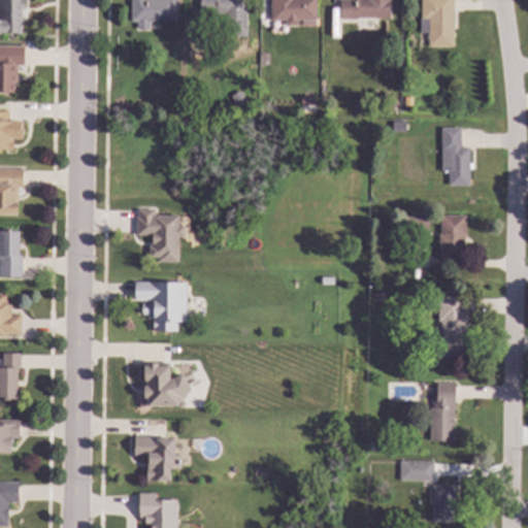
[(20,0),(20,32),(0,32),(0,0),(20,0)]
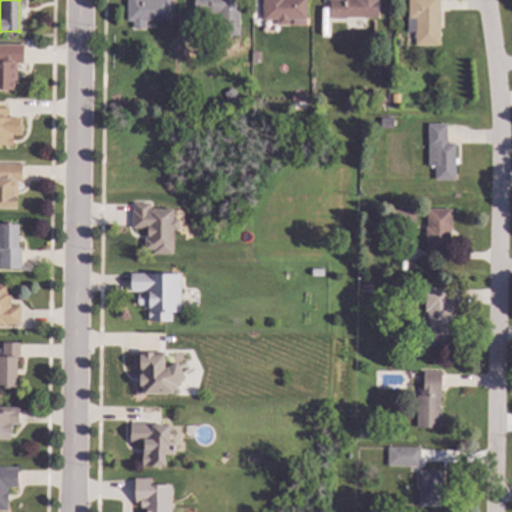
[(170,0),(170,22),(126,22),(126,0),(170,0)]
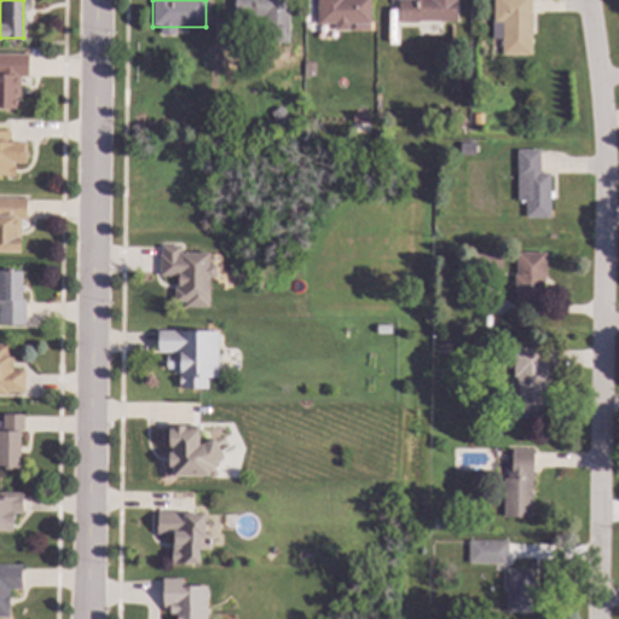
[(289,0),(289,45),(262,45),(262,17),(235,17),(235,0),(289,0)]
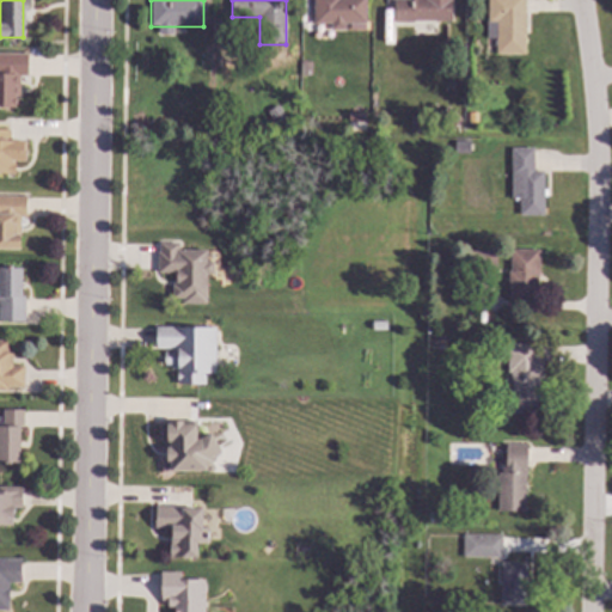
[(366,0),(366,25),(344,25),(344,31),(330,31),(330,25),(314,25),(313,0),(366,0)]
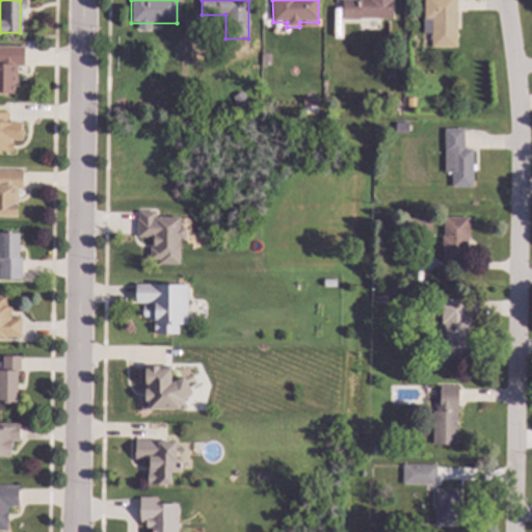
[(394,0),(394,2),(393,2),(393,20),(360,20),(360,21),(342,21),(343,0),(394,0)]
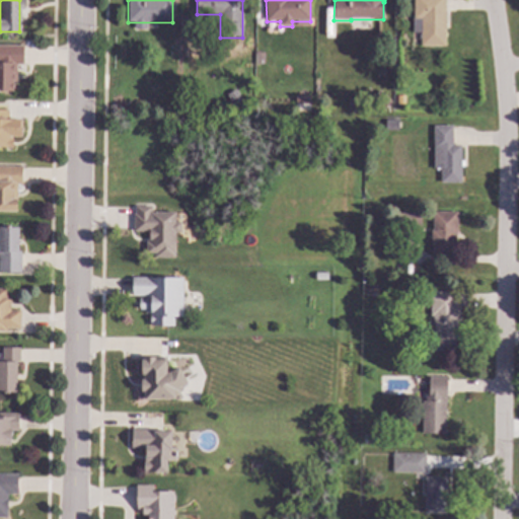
[(445,0),(445,48),(420,48),(421,19),(413,19),(413,0),(445,0)]
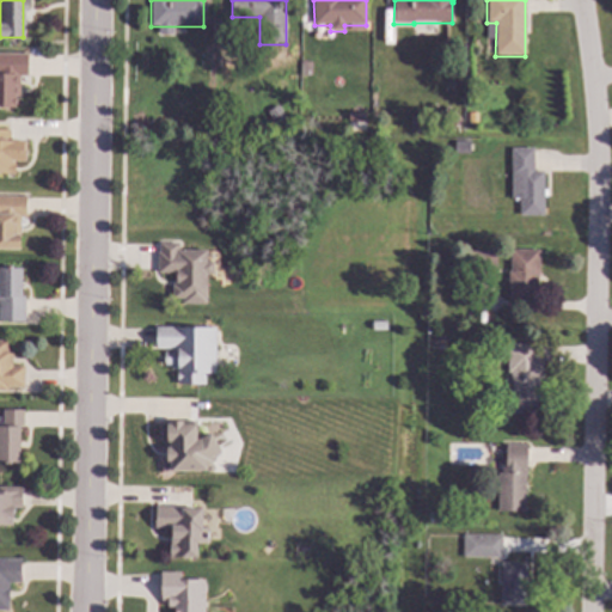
[(0,53),(28,54),(26,77),(17,77),(16,108),(0,108),(0,53)]
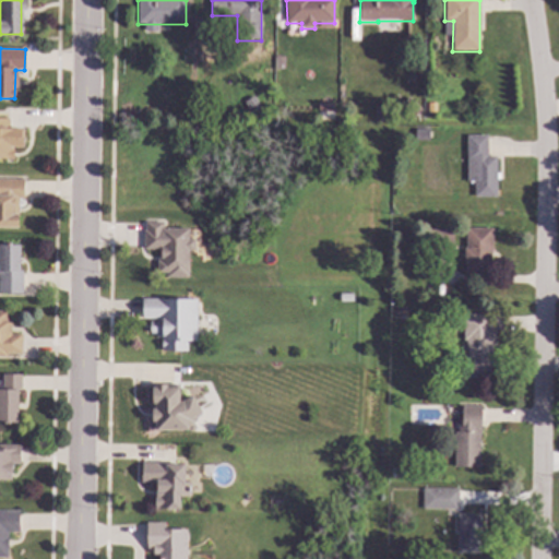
[(384,118),(376,118),(377,109),(384,109),(384,118)]
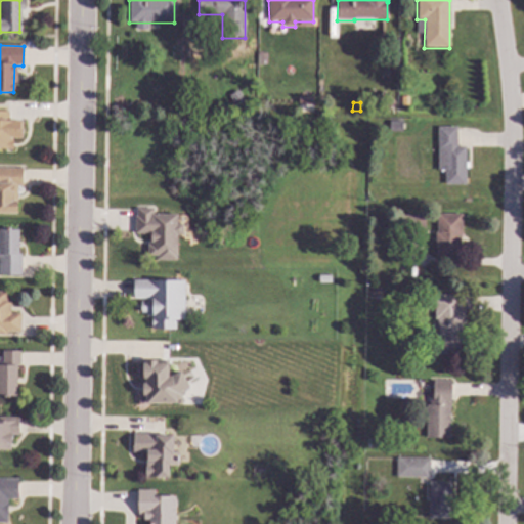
[(0,111),(7,112),(7,121),(22,121),(22,137),(12,137),(12,149),(0,148),(0,111)]
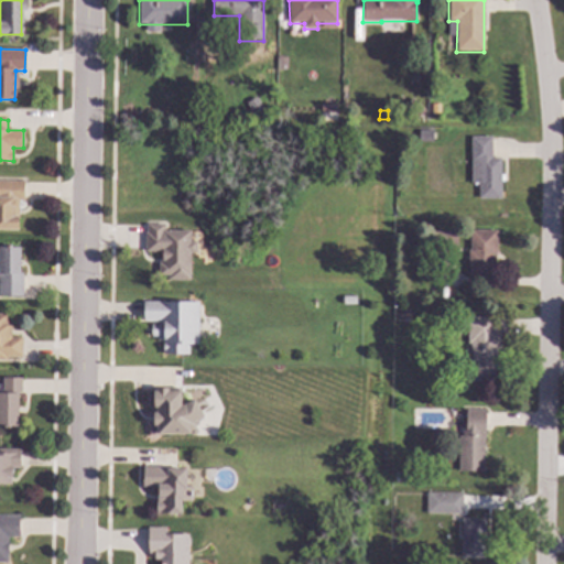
[(432,142),(421,142),(421,131),(433,131),(432,142)]
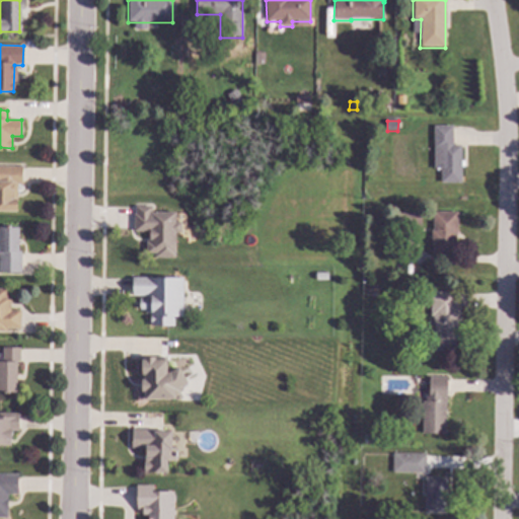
[(453,146),(461,146),(461,183),(441,183),(441,169),(433,169),(433,127),(453,127),(453,146)]
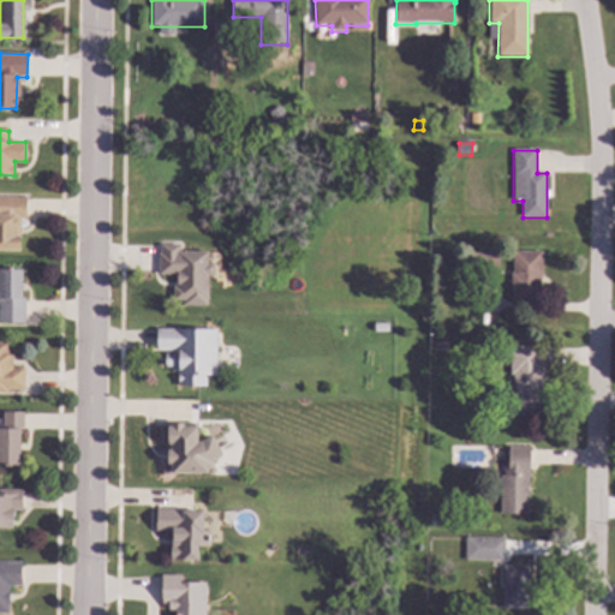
[(25,219),(15,219),(15,236),(19,236),(19,250),(0,250),(0,197),(25,197),(25,219)]
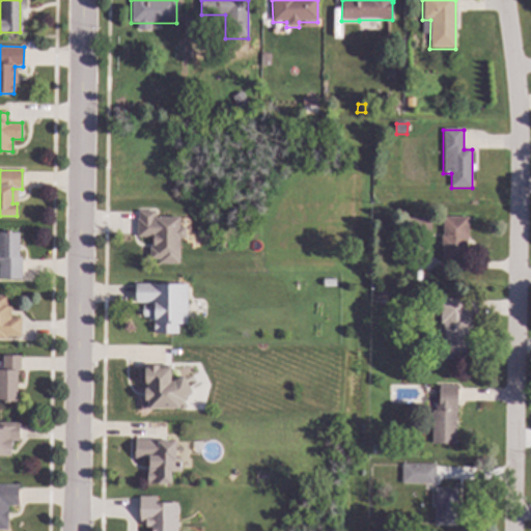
[(157,217),(178,217),(178,227),(185,227),(185,240),(178,240),(178,263),(157,263),(157,258),(147,258),(147,247),(149,247),(149,242),(150,242),(150,238),(136,238),(137,212),(157,212),(157,217)]
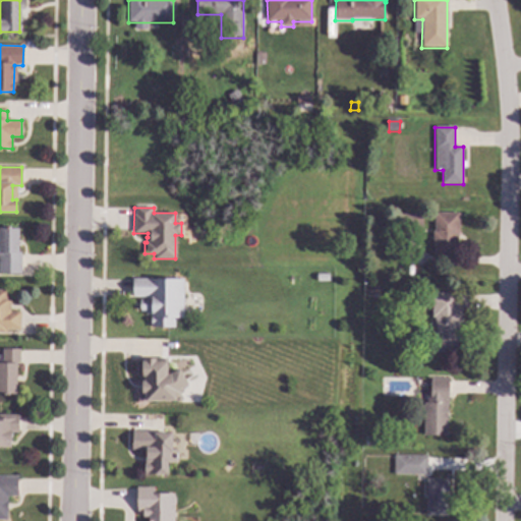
[(459,237),(457,237),(457,256),(433,256),(433,247),(432,247),(432,229),(433,230),(433,214),(459,214),(459,237)]
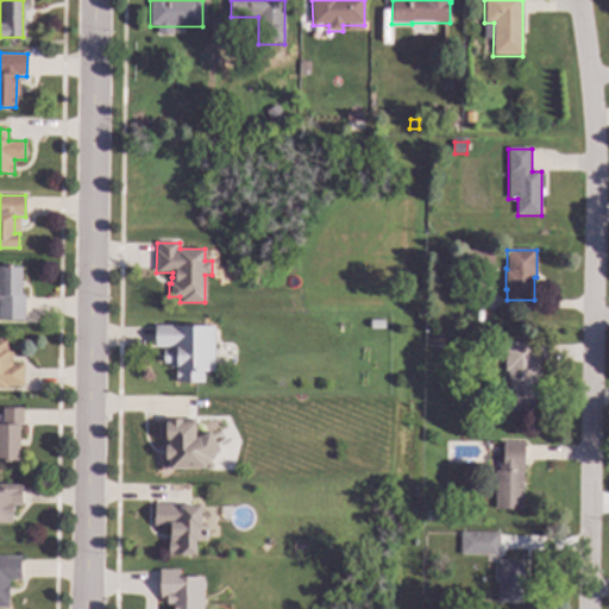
[(24,320),(0,320),(0,265),(24,267),(24,320)]
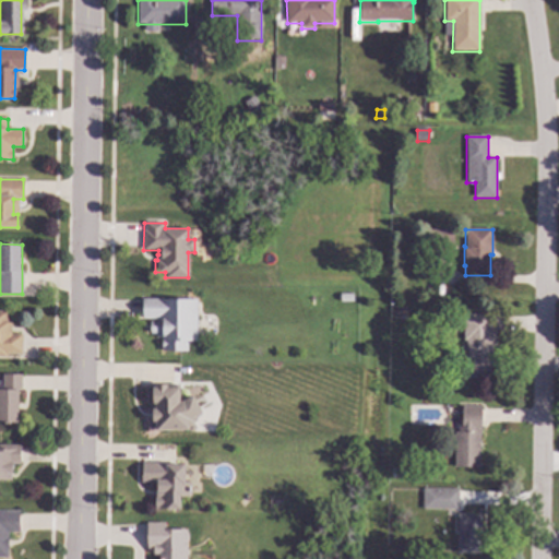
[(352,301),(339,301),(339,293),(353,294),(352,301)]
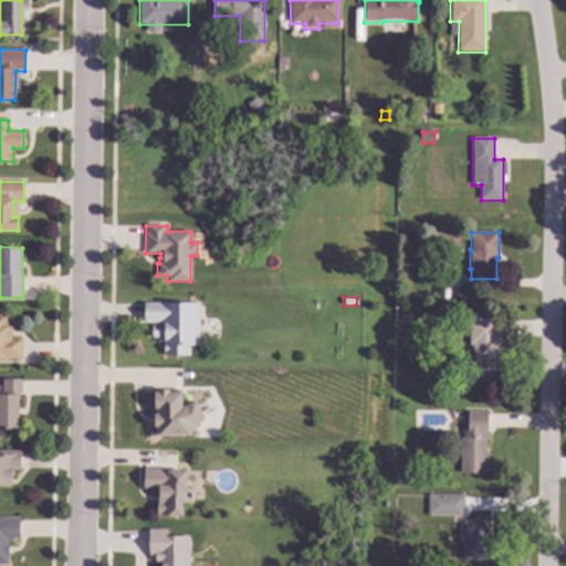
[(197,345),(188,345),(188,356),(163,355),(163,342),(157,342),(157,338),(150,338),(150,325),(157,325),(157,323),(142,323),(142,303),(198,304),(197,345)]
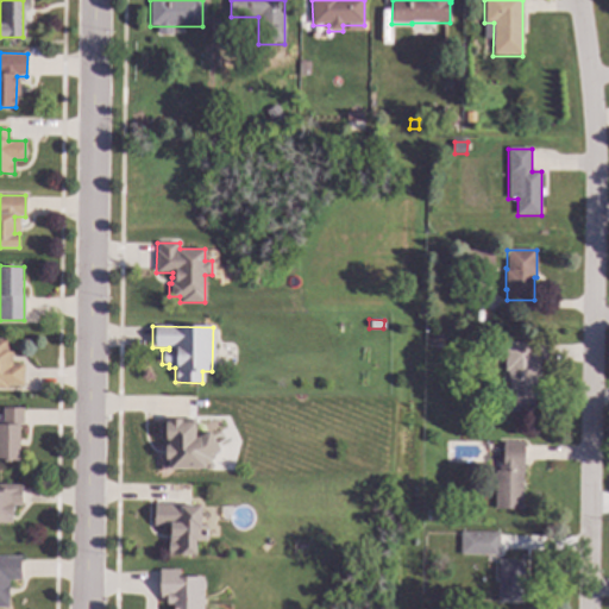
[(441,349),(434,349),(434,346),(427,346),(427,334),(441,336),(441,349)]
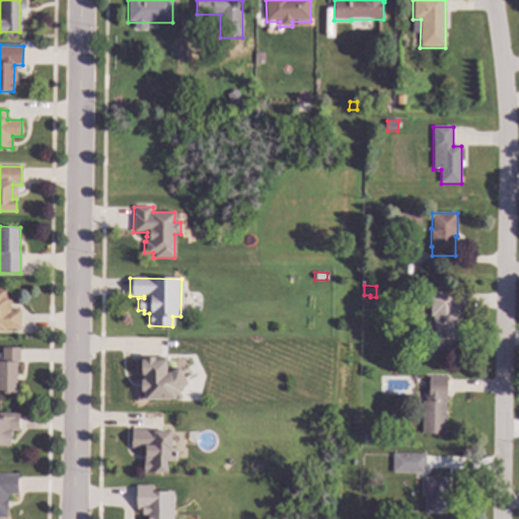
[(6,299),(10,299),(10,311),(20,311),(20,328),(4,328),(6,331),(0,331),(0,289),(6,289),(6,299)]
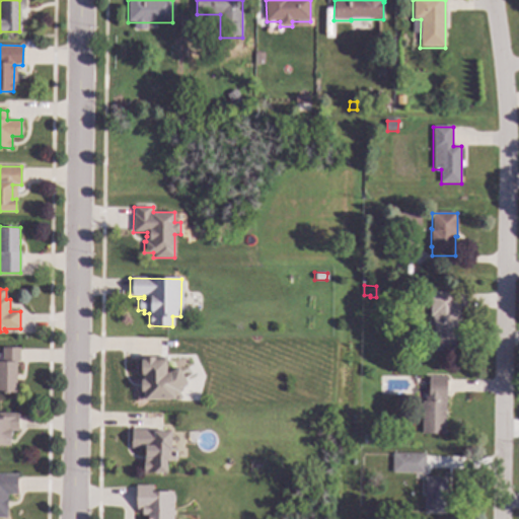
[(455,307),(460,307),(460,321),(456,321),(456,352),(433,352),(433,317),(430,317),(430,292),(455,292),(455,307)]
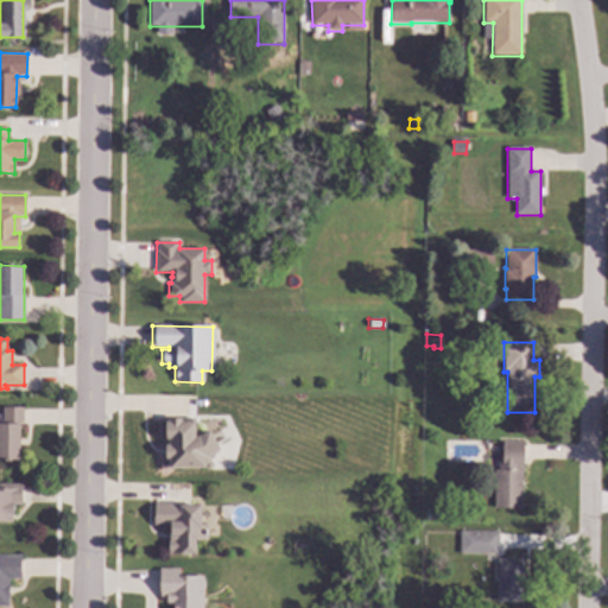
[(19,460),(0,460),(0,407),(19,407),(19,460)]
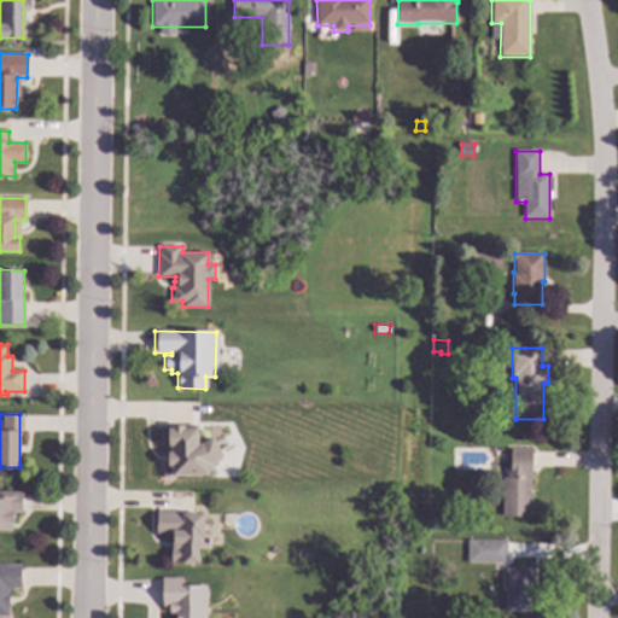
[(182,424),(198,425),(198,441),(202,441),(211,435),(221,453),(221,458),(216,461),(217,464),(215,466),(214,468),(217,471),(217,474),(215,477),(210,477),(208,474),(176,474),(173,477),(168,477),(164,474),(164,471),(170,466),(170,464),(165,464),(167,449),(170,450),(170,444),(165,444),(167,426),(168,426),(168,424),(170,424),(170,423),(182,424)]
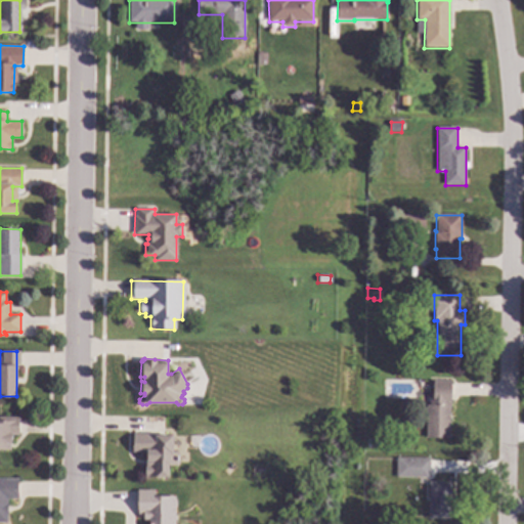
[(451,407),(449,407),(449,439),(426,439),(426,406),(429,406),(429,395),(433,395),(434,382),(451,382),(451,407)]
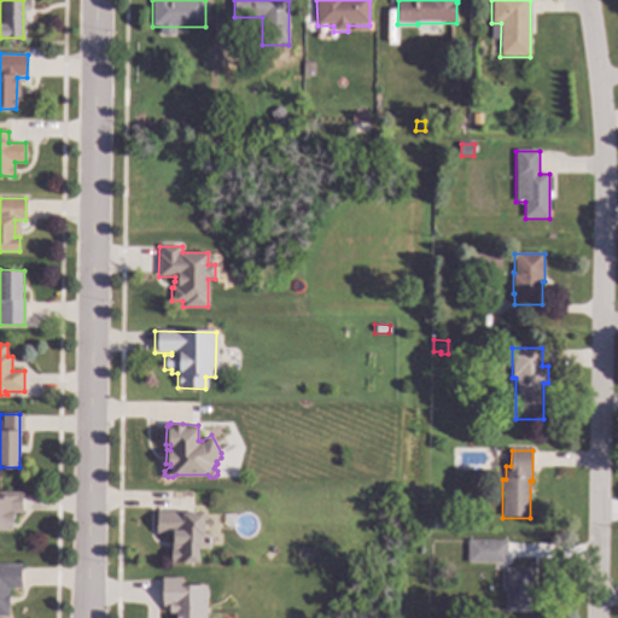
[(22,513),(12,513),(12,531),(0,531),(0,500),(1,500),(1,493),(22,493),(22,513)]
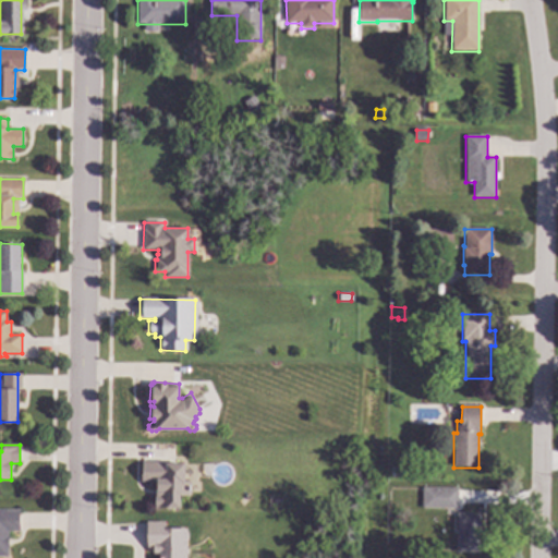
[(167,463),(183,463),(183,482),(189,482),(189,496),(179,496),(179,508),(154,508),(154,495),(156,495),(156,490),(155,490),(155,481),(141,481),(141,461),(167,462),(167,463)]
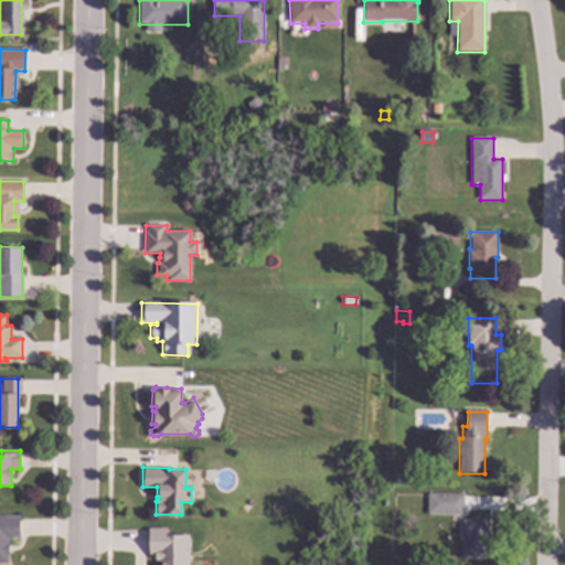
[(409,475),(408,483),(395,482),(395,473),(409,475)]
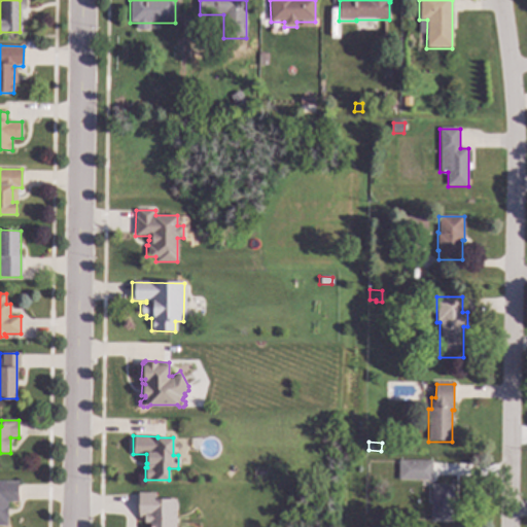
[(431,481),(398,481),(398,460),(431,461),(431,481)]
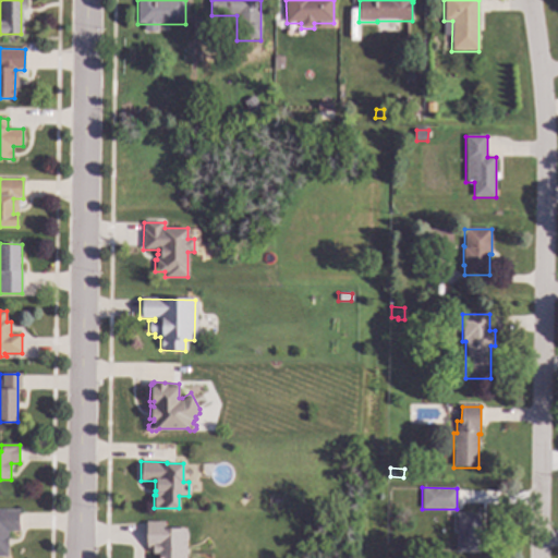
[(20,531),(7,531),(7,557),(0,556),(0,509),(20,510),(20,531)]
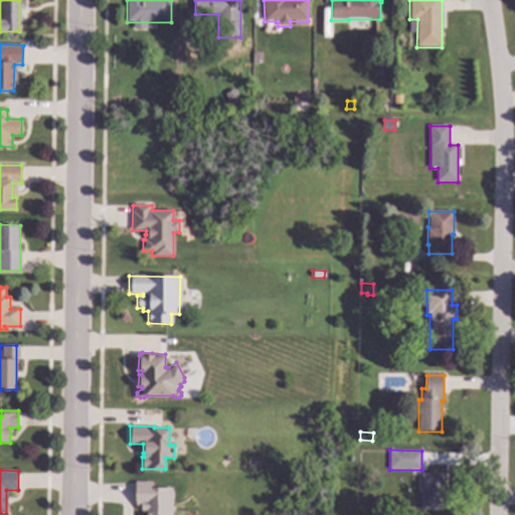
[(444,511),(421,510),(421,475),(444,475),(444,511)]
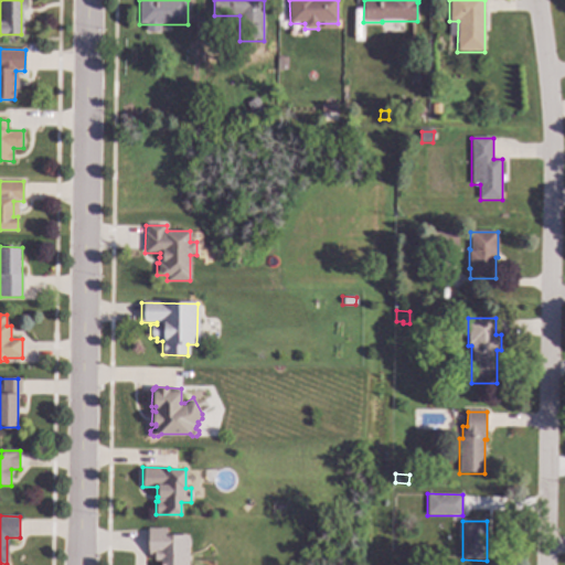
[(166,536),(187,535),(187,564),(157,564),(157,555),(147,555),(146,530),(166,529),(166,536)]
